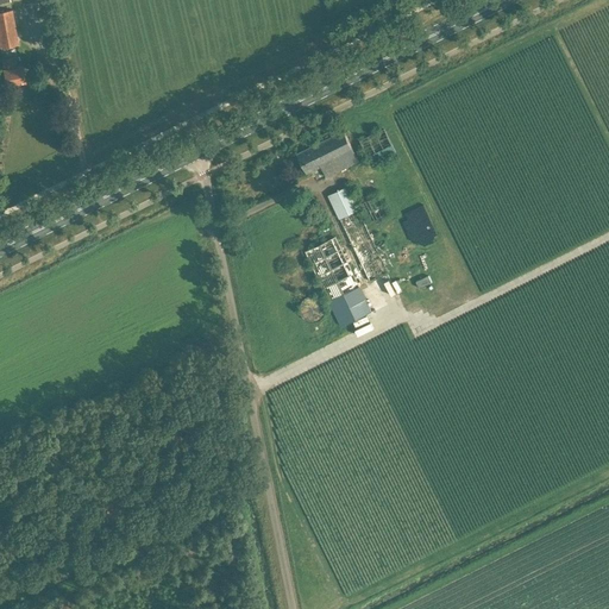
[(0,12),(0,48),(17,45),(11,11),(0,12)]
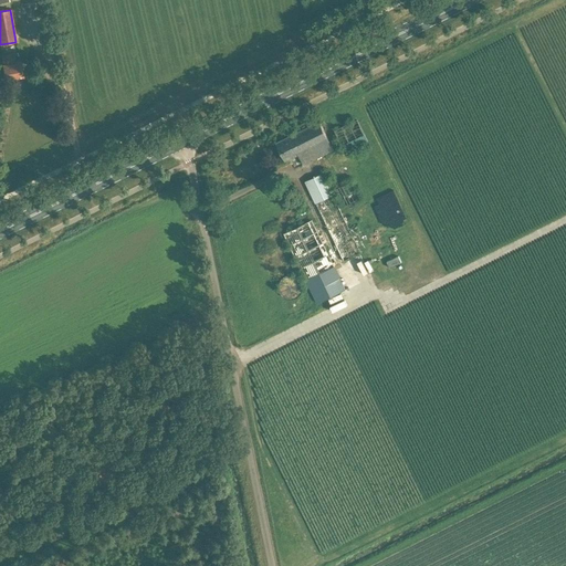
[(2,65),(3,69),(6,80),(23,76),(20,62),(10,63),(9,54),(1,56),(3,65),(2,65)]
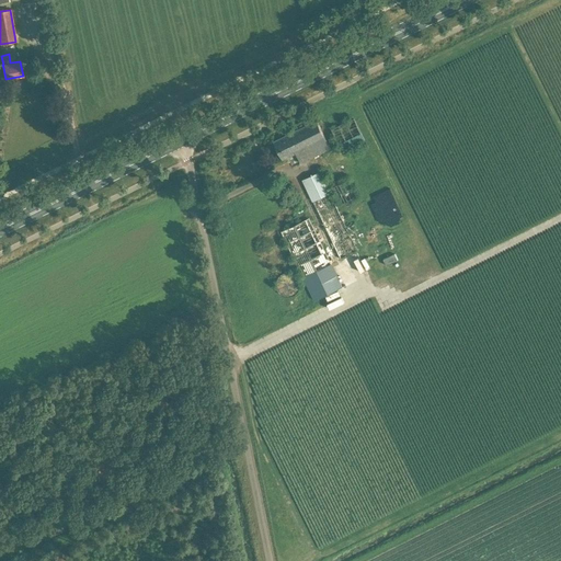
[(332,129),(345,155),(367,142),(354,117),(332,129)]
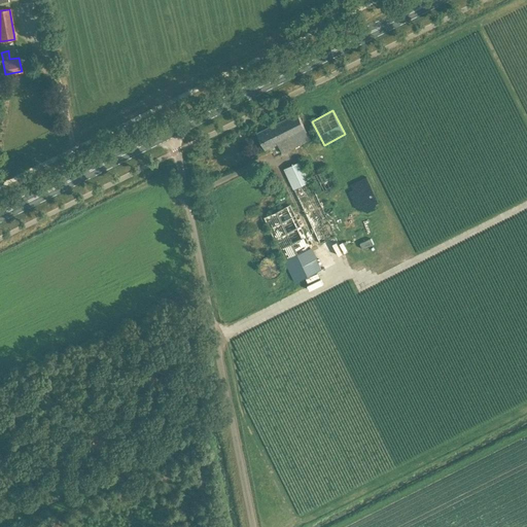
[(311,139),(303,121),(297,113),(257,133),(266,149),(278,143),(283,153),(311,139)]
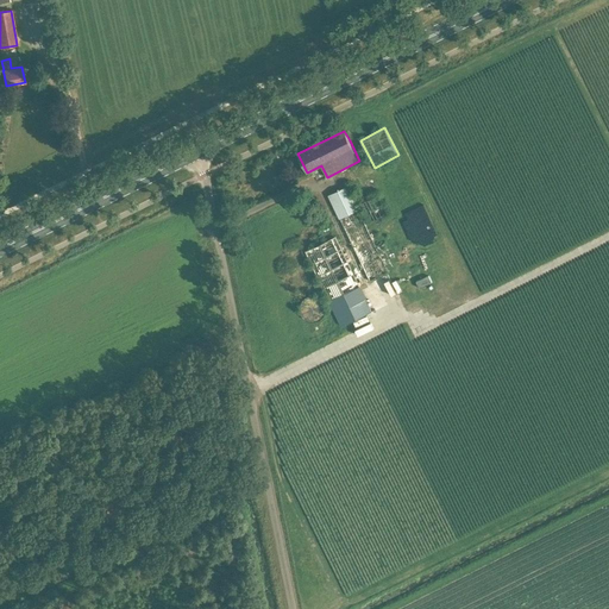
[(330,195),(334,206),(370,281),(389,272),(347,186),(330,195)]
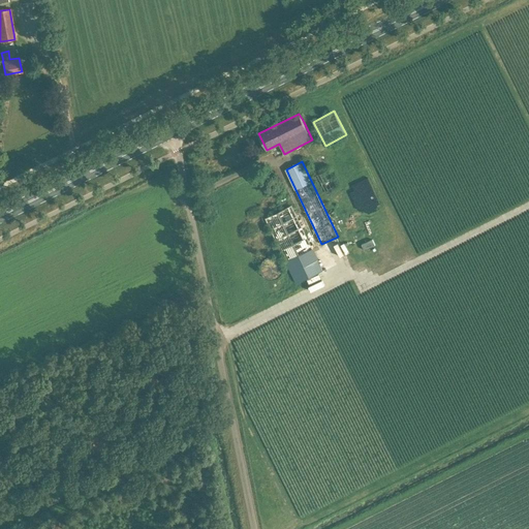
[(312,178),(319,193),(337,185),(330,168),(312,178)]
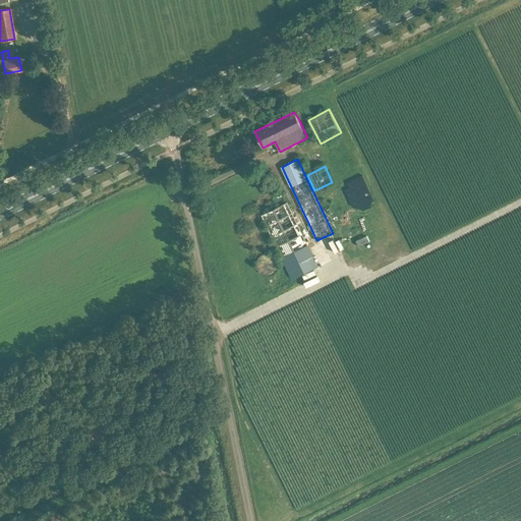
[(357,177),(336,186),(345,210),(367,200),(357,177)]
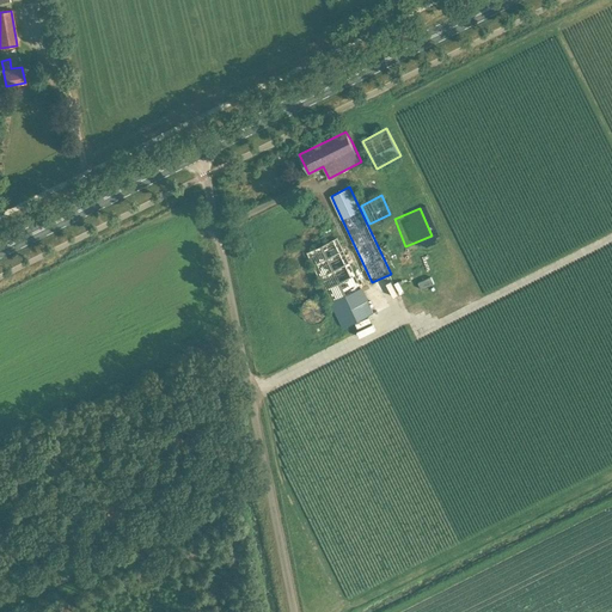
[(337,238),(318,248),(307,252),(343,328),(374,313),(337,238)]
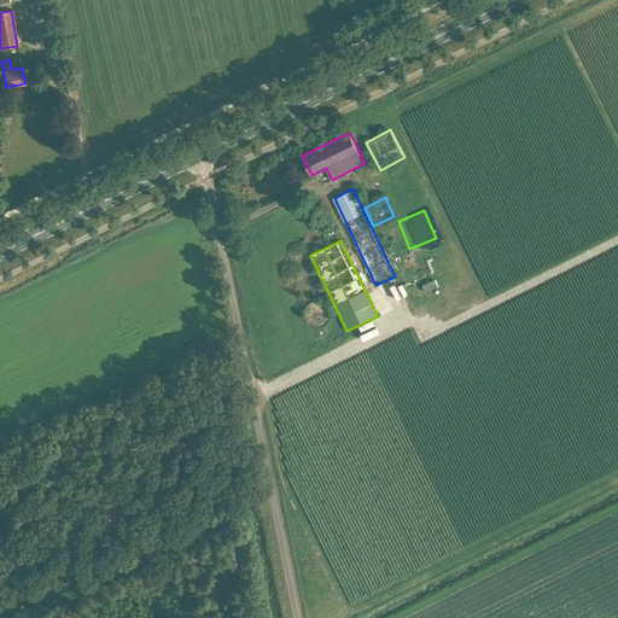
[(386,295),(394,307),(409,298),(403,286),(386,295)]
